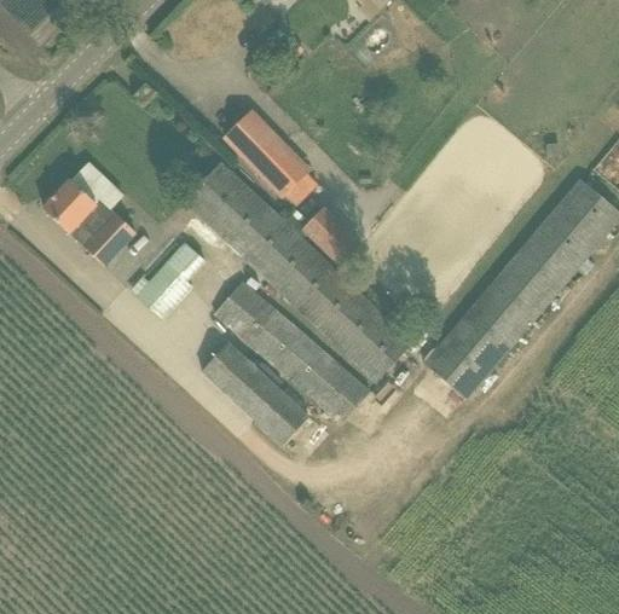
[(155,90),(145,81),(133,93),(143,103),(155,90)]
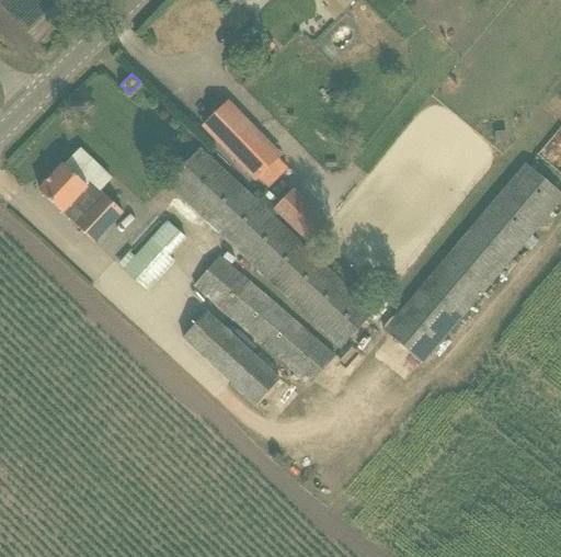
[(228,100),(204,123),(255,177),(258,174),(266,184),(286,165),(277,155),(279,154),(276,150),(275,150),(277,154),(270,161),(248,139),(256,129),(228,100)]
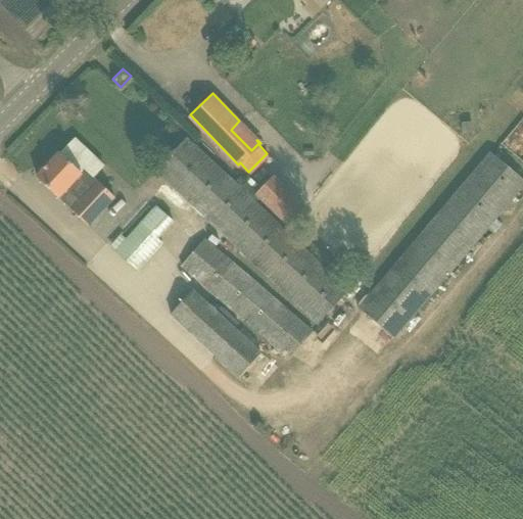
[(186,136),(155,169),(318,322),(348,288),(186,136)]
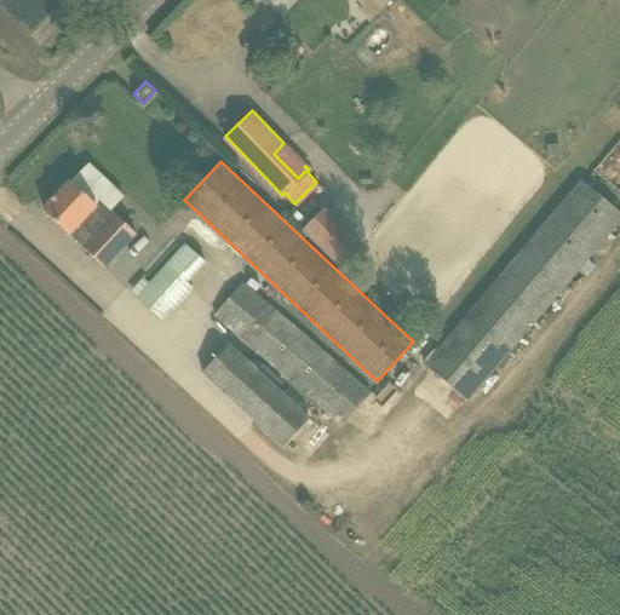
[(619,216),(619,210),(583,178),(425,363),(466,397),(619,216)]
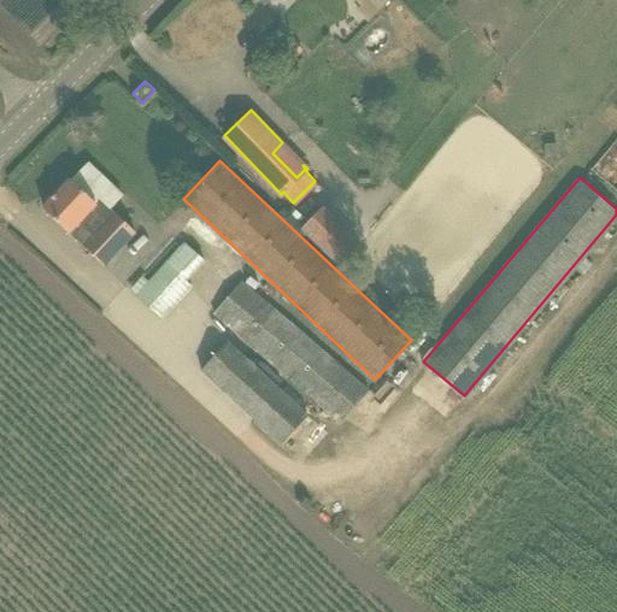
[(70,178),(43,206),(69,230),(70,229),(84,242),(83,243),(104,263),(135,229),(111,207),(110,207),(99,198),(95,201),(70,178)]
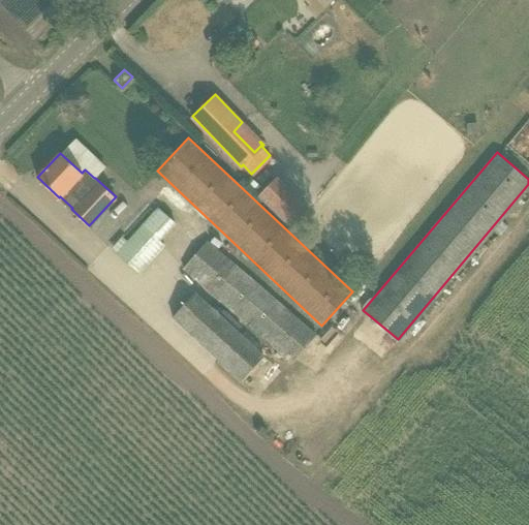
[(282,220),(302,198),(273,172),(253,193),(282,220)]
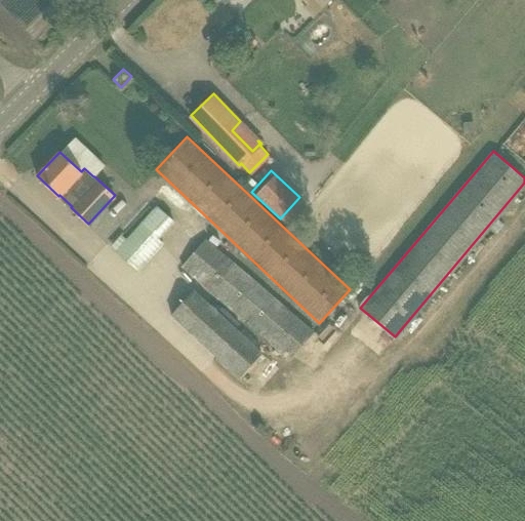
[(116,250),(137,270),(163,241),(158,237),(173,219),(157,205),(116,250)]
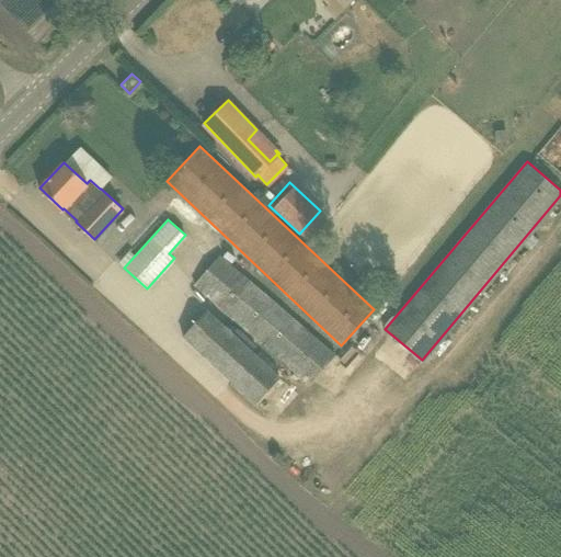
[(194,282),(310,383),(335,354),(219,254),(194,282)]
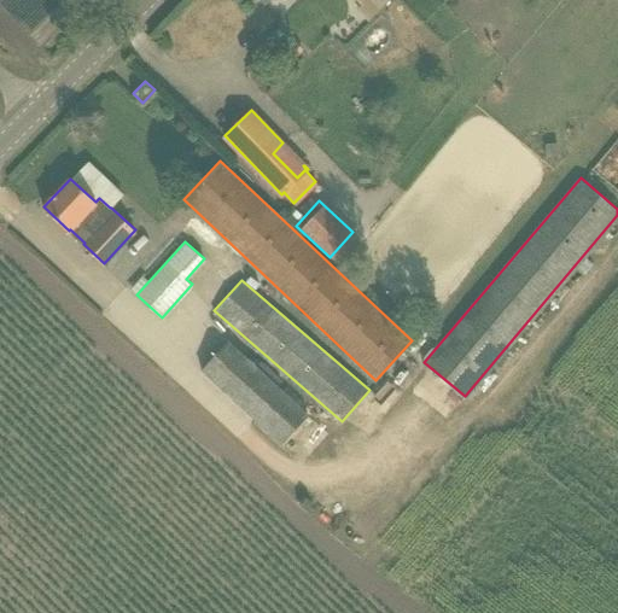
[(228,340),(202,369),(283,443),(308,415),(228,340)]
